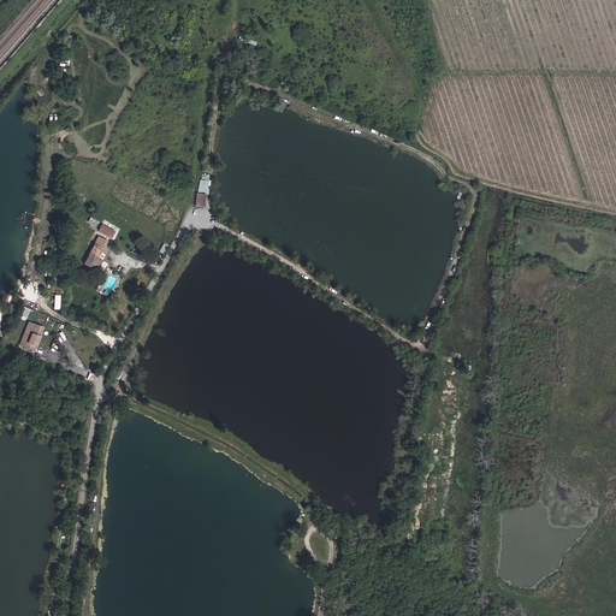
[(200,178),(199,191),(208,193),(209,179),(200,178)]
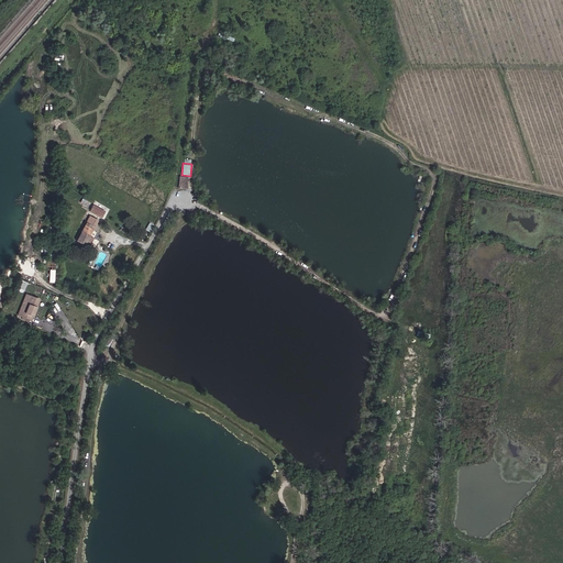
[(89,208),(92,200),(84,196),(79,202),(89,208)]
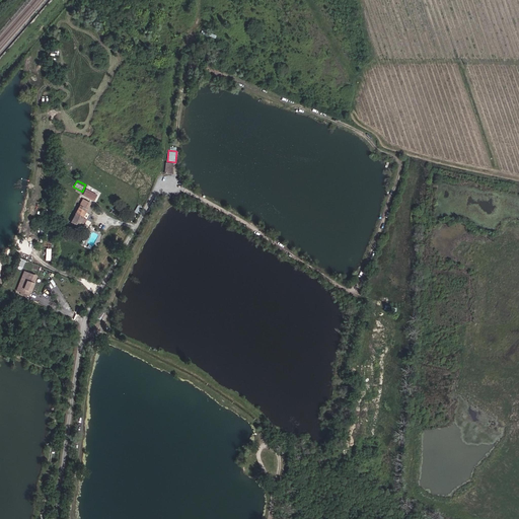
[(86,188),(83,195),(94,201),(97,194),(86,188)]
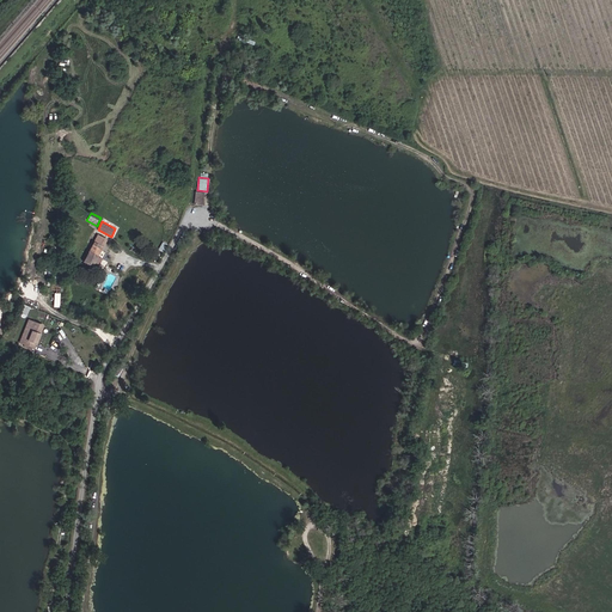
[(108,237),(99,232),(85,259),(93,264),(98,254),(102,249),(101,248),(102,246),(103,246),(108,237)]
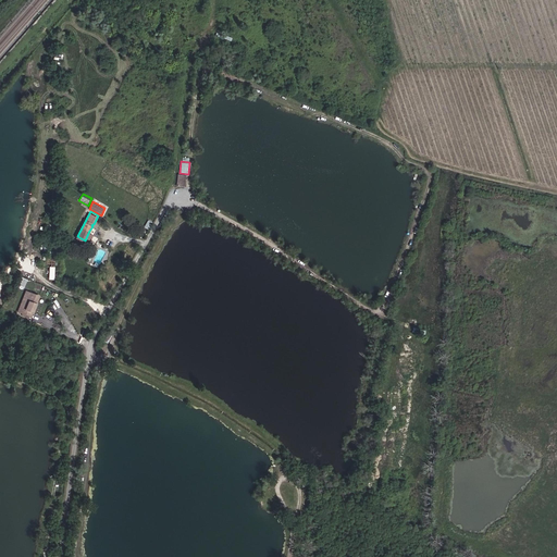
[(94,233),(89,231),(85,240),(88,242),(94,233)]
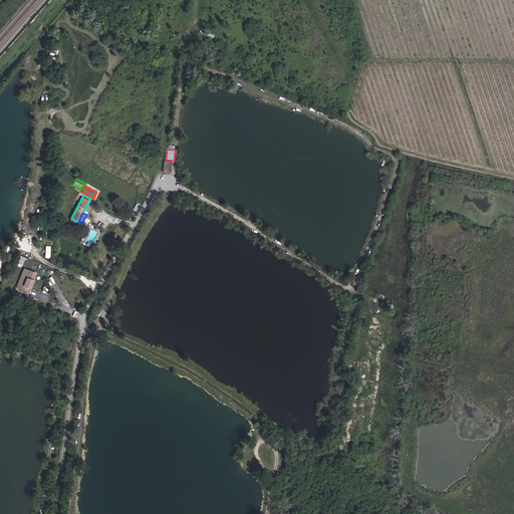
[(34,288),(42,273),(30,267),(23,283),(34,288)]
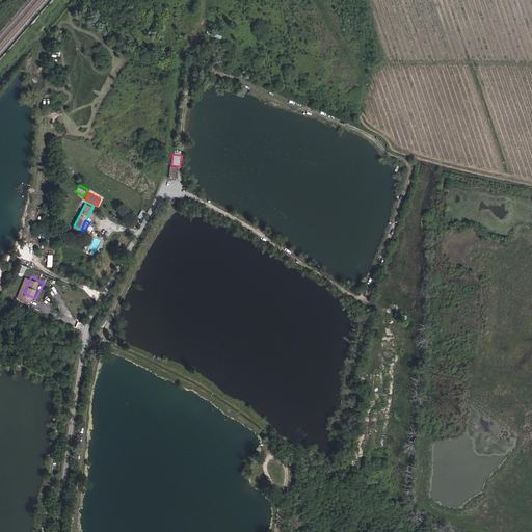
[(35,298),(24,293),(22,297),(33,302),(35,298)]
